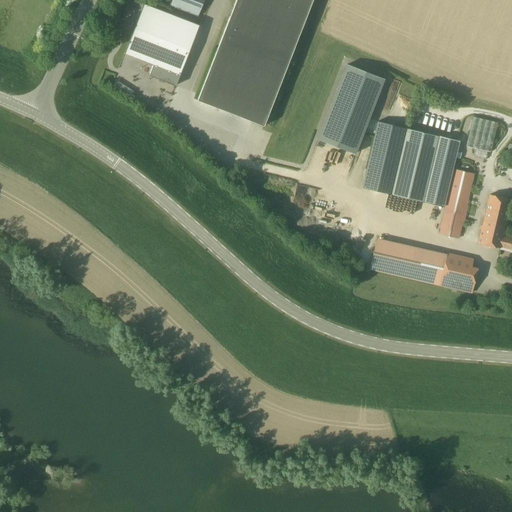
[(198,16),(204,0),(172,0),(170,6),(198,16)]
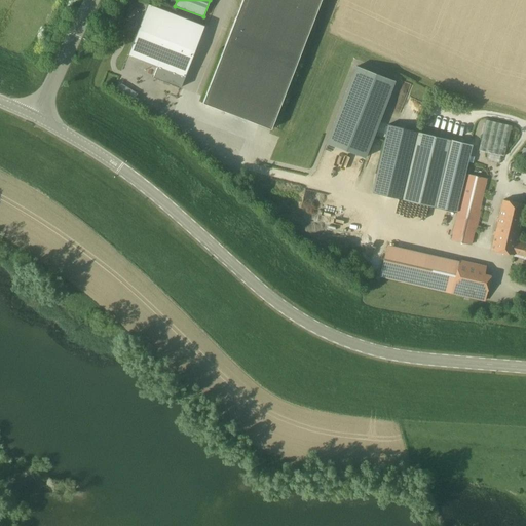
[(271,129),(321,0),(242,0),(202,103),(271,129)]
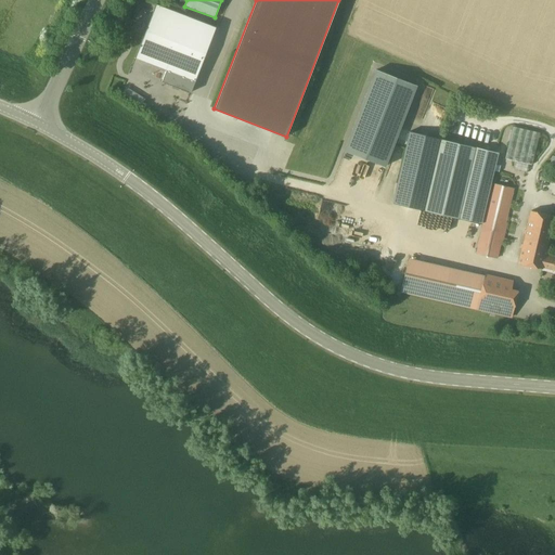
[(190,93),(216,27),(155,4),(155,5),(143,35),(134,57),(166,69),(162,81),(190,93)]
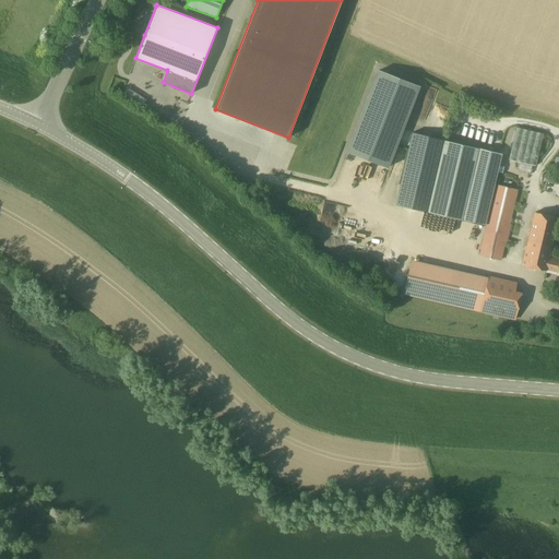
[(419,87),(379,72),(347,153),(368,161),(389,168),(419,87)]
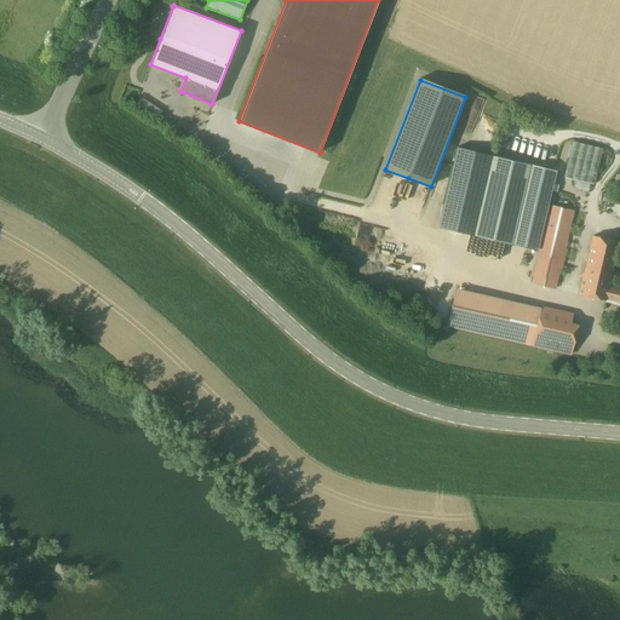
[(602,149),(573,142),(564,177),(593,184),(602,149)]
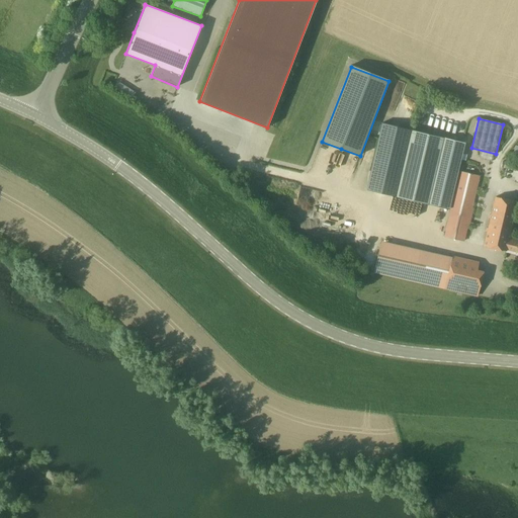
[(449,208),(464,143),(443,138),(412,130),(397,196),(428,204),(449,208)]
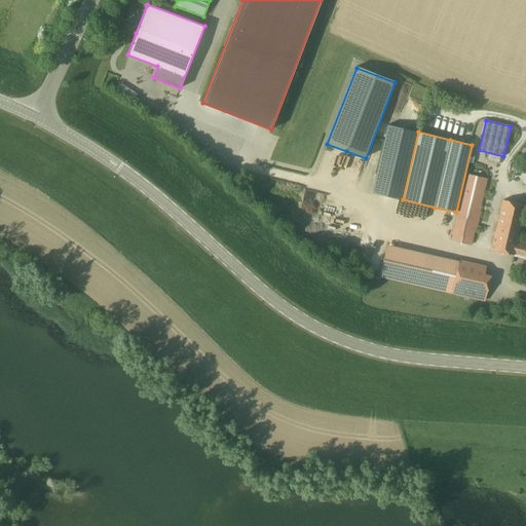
[(468,165),(467,174),(482,175),(483,167),(468,165)]
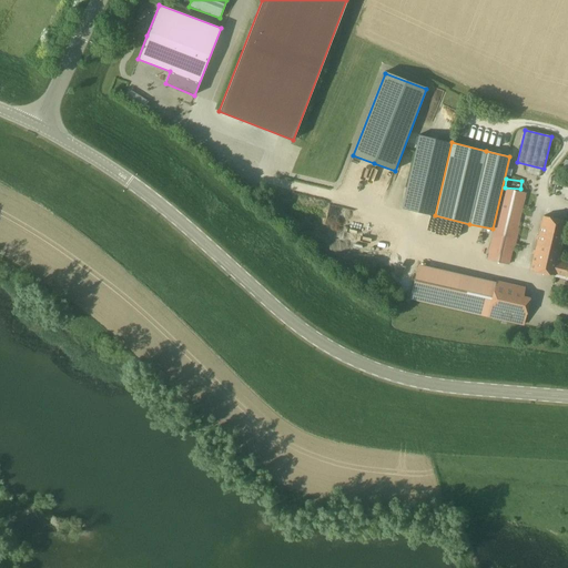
[(509,266),(526,193),(504,188),(486,261),(509,266)]
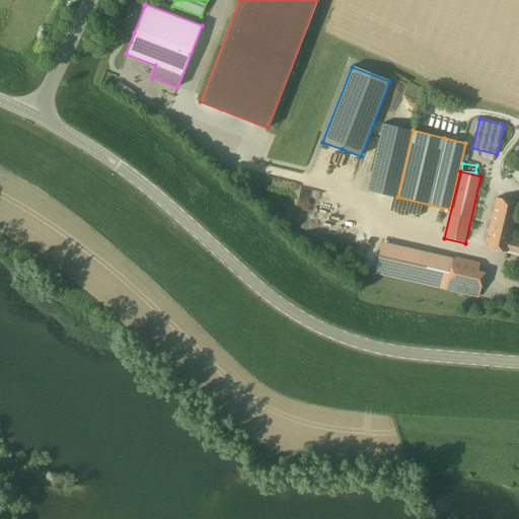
[(511,239),(510,239),(518,202),(497,197),(485,247),(507,252),(508,250),(511,239)]
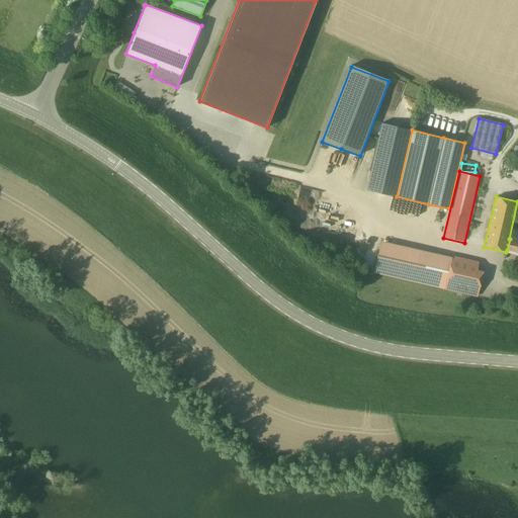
[(517,241),(510,239),(507,250),(517,252),(517,241)]
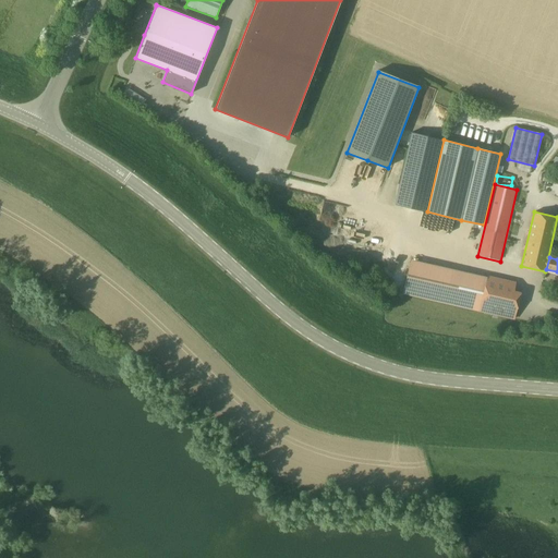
[(486,278),(455,270),(409,259),(402,294),(514,318),(520,292),(513,290),(514,283),(486,276),(486,278)]
